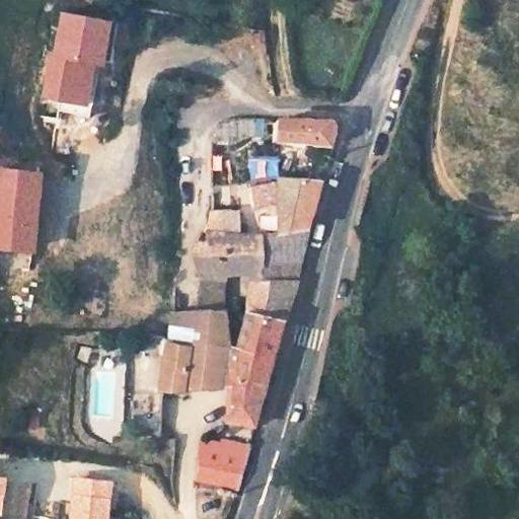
[(282,118),(280,139),(332,145),(337,132),(337,128),(336,123),(335,121),(330,119),(327,118),(282,118)]
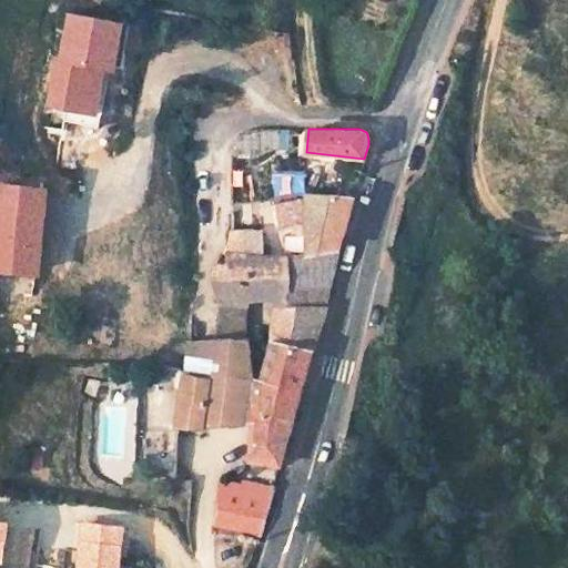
[(235,141),(232,154),(256,156),(277,148),(279,130),(250,131),(242,133),(237,137),(235,141)]
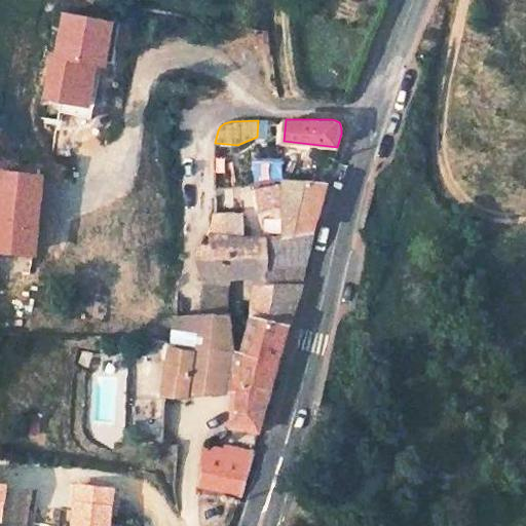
[(258,120),(257,137),(268,138),(269,120),(258,120)]
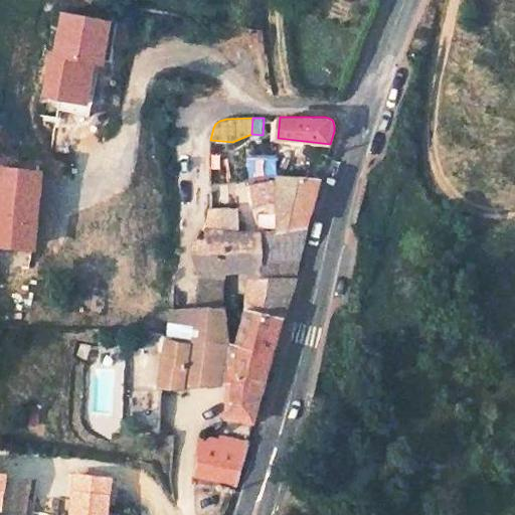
[(276,174),(277,160),(252,158),(247,186),(276,181),(276,174)]
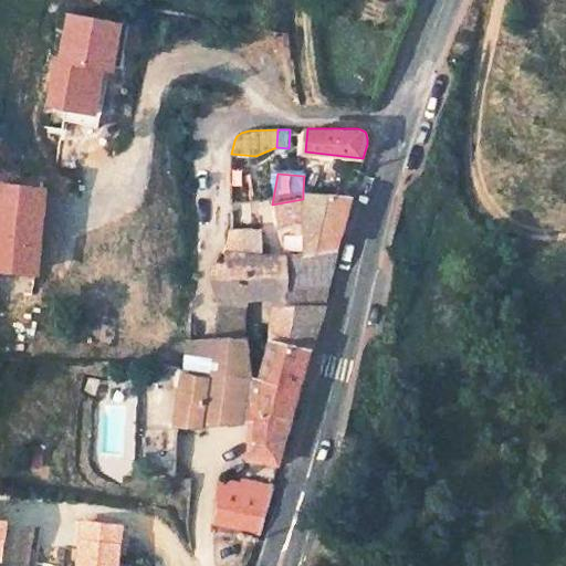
[(272,205),(283,255),(336,249),(350,196),(303,191),(303,199),(272,205)]
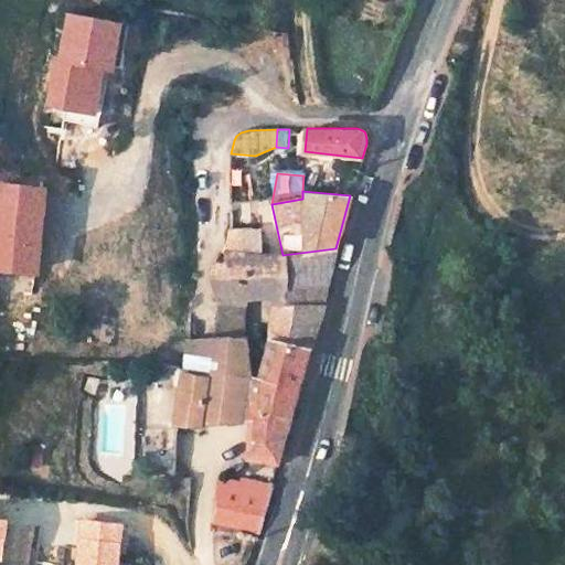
[(230,228),(226,248),(226,262),(214,262),(211,278),(216,301),(245,304),(244,291),(272,291),(269,337),(268,339),(309,348),(321,305),(284,302),(283,255),(263,253),(262,228),(230,228)]
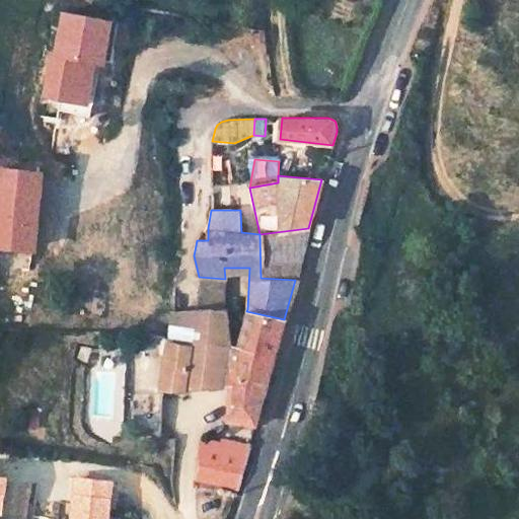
[(308,228),(260,234),(261,278),(295,280),(292,275),(296,257),(300,254),(308,228)]
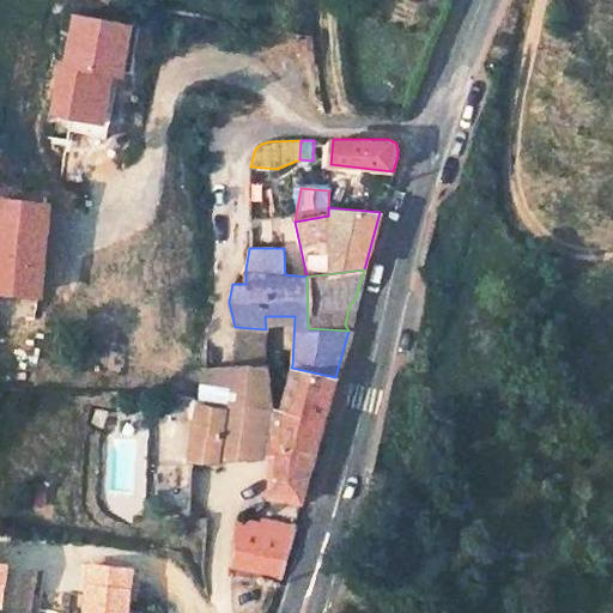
[(235,327),(232,366),(265,366),(266,329),(235,327)]
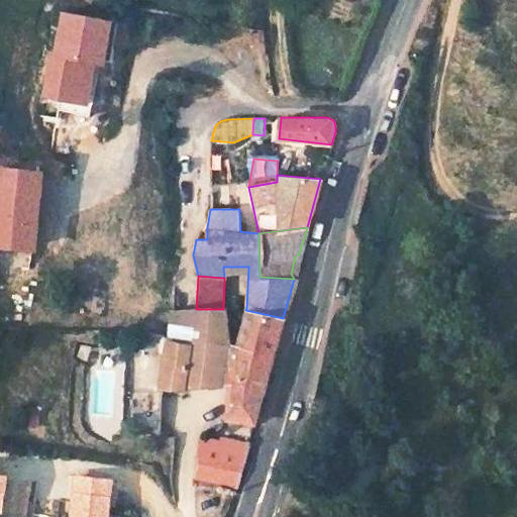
[(178,294),(177,309),(188,309),(189,294),(178,294)]
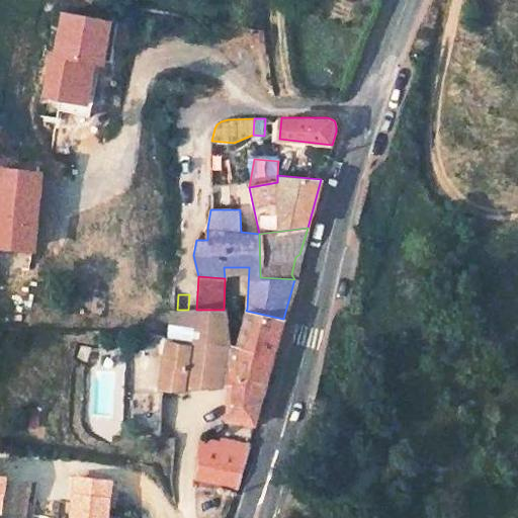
[(168,336),(161,386),(179,386),(190,310),(188,310),(177,310),(171,311),(168,336)]
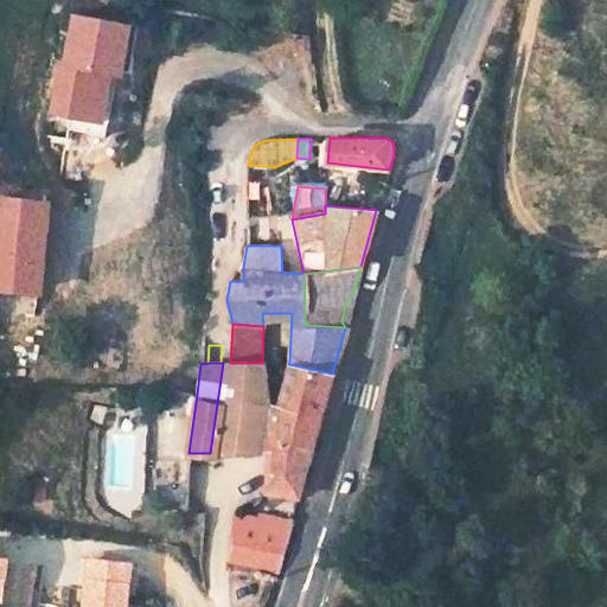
[(269,404),(262,363),(230,363),(223,363),(210,453),(270,449),(281,447),(278,427),(267,426),(269,404)]
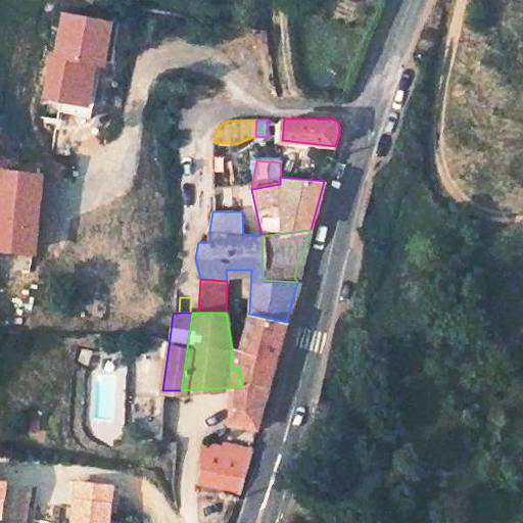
[(286,322),(248,314),(239,350),(232,348),(230,367),(239,368),(242,385),(269,385),(286,322)]
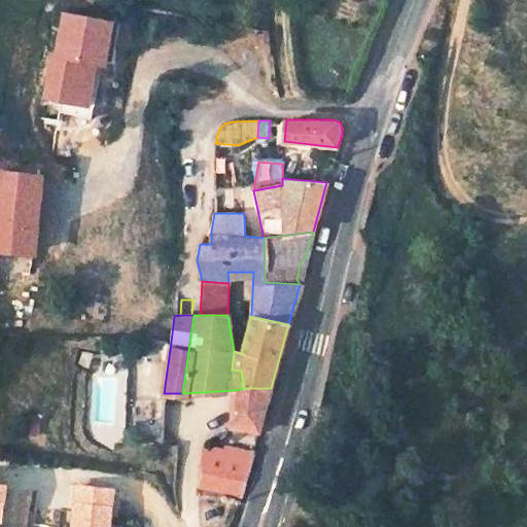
[(259,431),(271,388),(244,388),(235,390),(231,425),(259,431)]
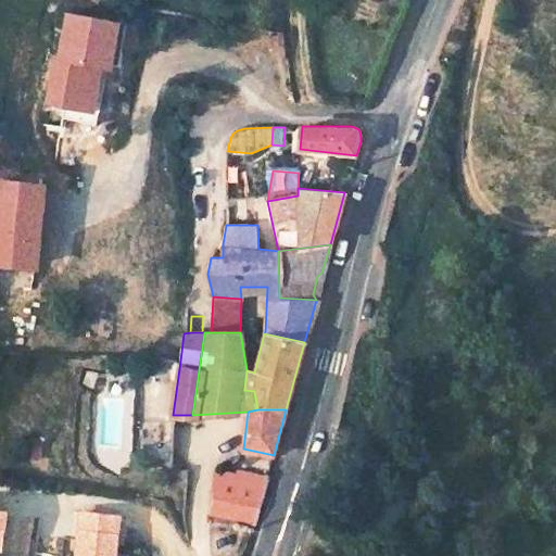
[(39,439),(26,437),(24,458),(36,460),(39,439)]
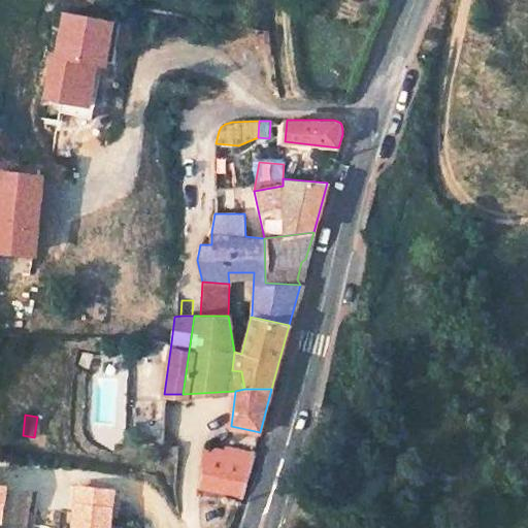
[(163,429),(161,440),(161,443),(169,446),(170,446),(172,431),(163,429)]
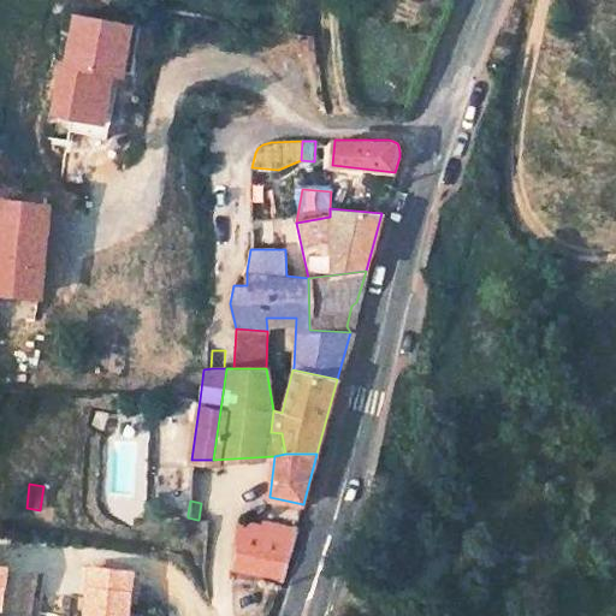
[(280,580),(296,528),(237,522),(232,544),(237,545),(232,569),(280,580)]
